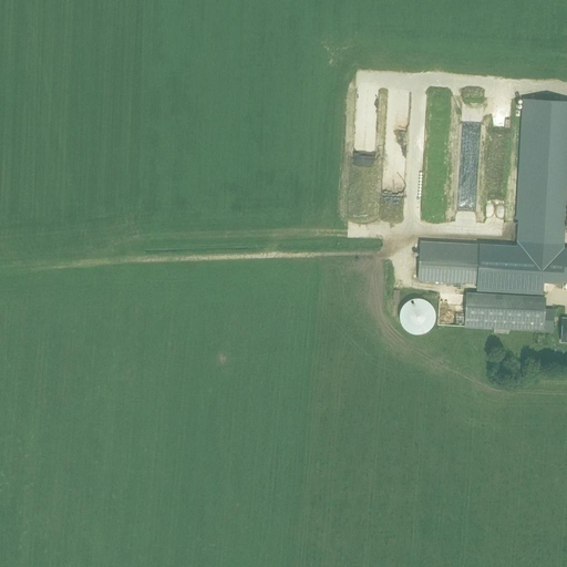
[(516,247),(516,249),(533,250),(533,244),(562,245),(566,143),(566,102),(525,101),(516,247)]
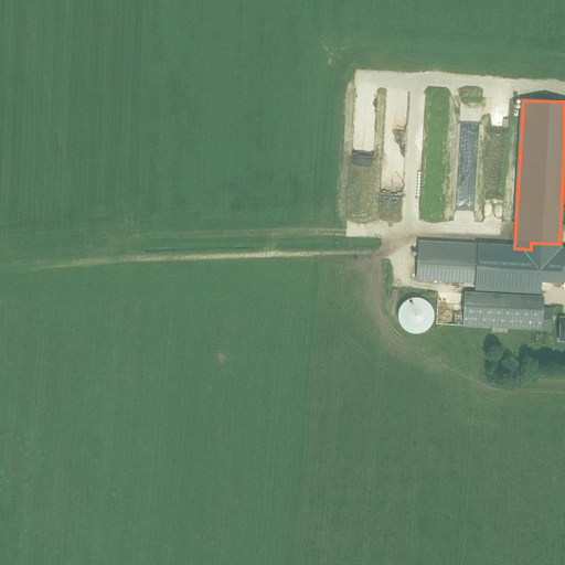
[(435,141),(436,152),(449,151),(449,140),(435,141)]
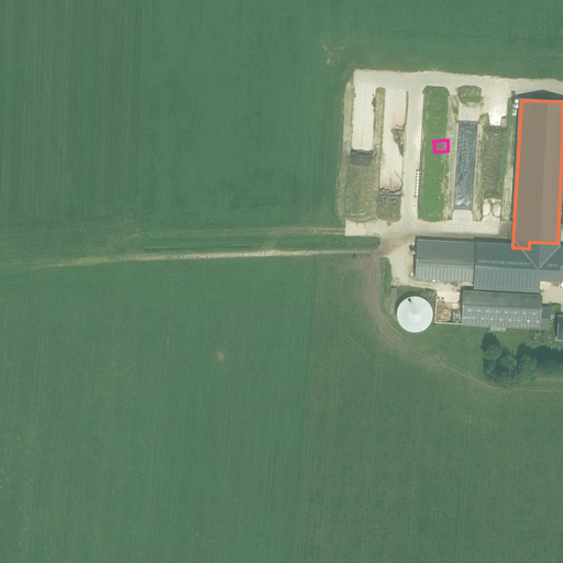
[(417,240),(415,279),(473,282),(473,288),(538,291),(538,279),(562,280),(562,250),(556,250),(558,243),(529,242),(529,249),(512,247),(512,245),(467,243),(466,243),(417,240)]
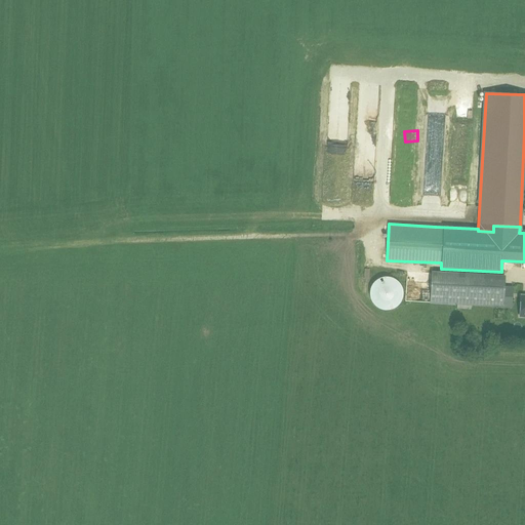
[(370,297),(374,304),(378,307),(385,309),(391,309),(396,306),(401,301),(403,296),(404,290),(403,285),(400,280),(396,277),(391,274),(385,274),(378,276),(373,280),(370,285),(369,291),(370,297)]
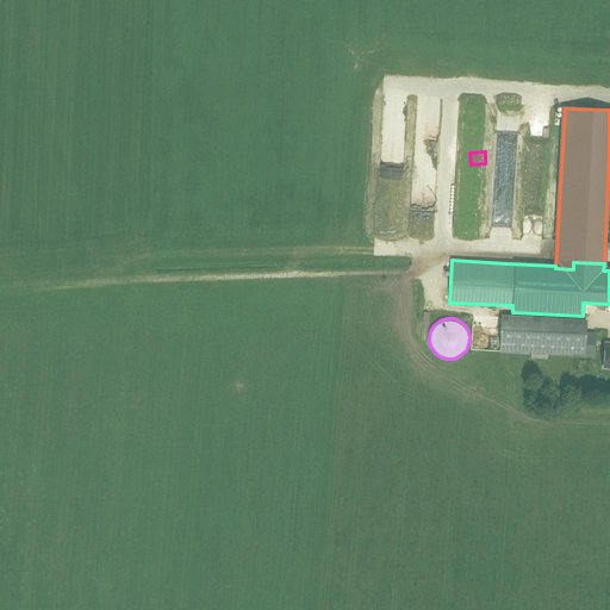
[(584,358),(586,323),(500,318),(499,353),(584,358)]
